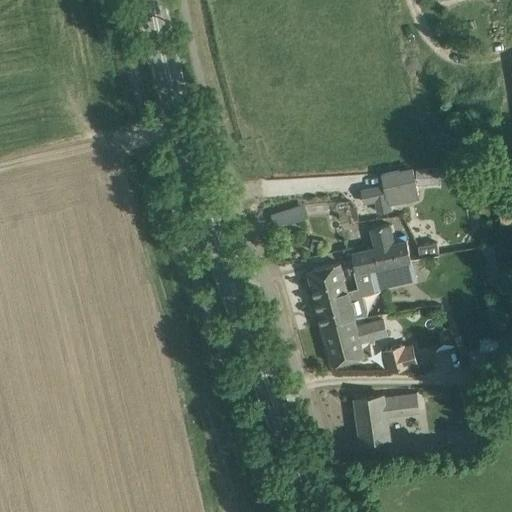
[(441,188),(461,187),(460,167),(440,167),(441,188)]
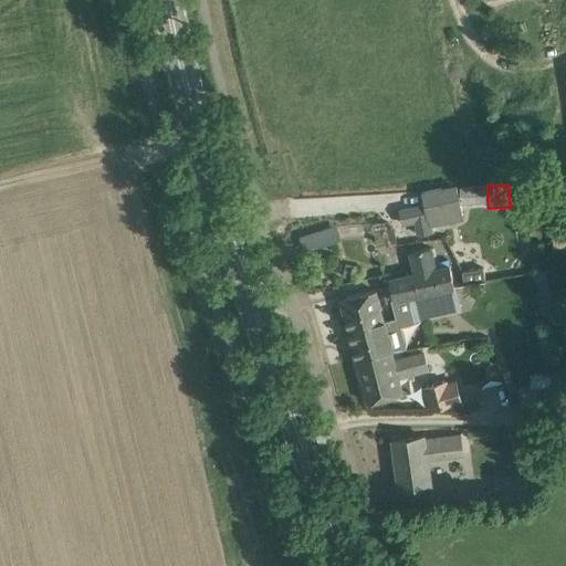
[(463,216),(461,203),(458,186),(442,190),(441,188),(423,191),(426,205),(416,207),(416,203),(412,205),(413,207),(401,210),(404,223),(416,220),(419,233),(432,230),(430,223),(438,222),(437,215),(446,213),(447,219),(463,216)]
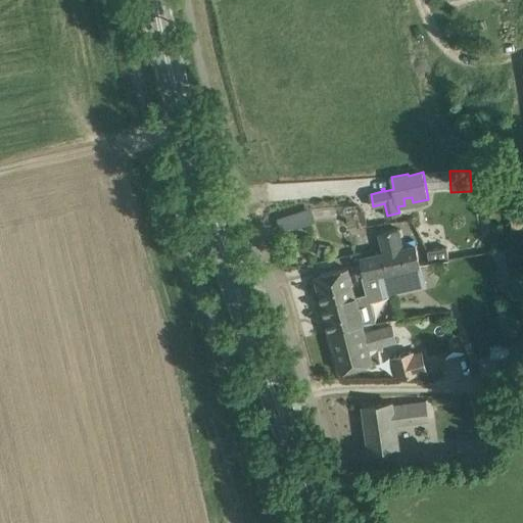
[(425,173),(426,188),(449,187),(448,172),(425,173)]
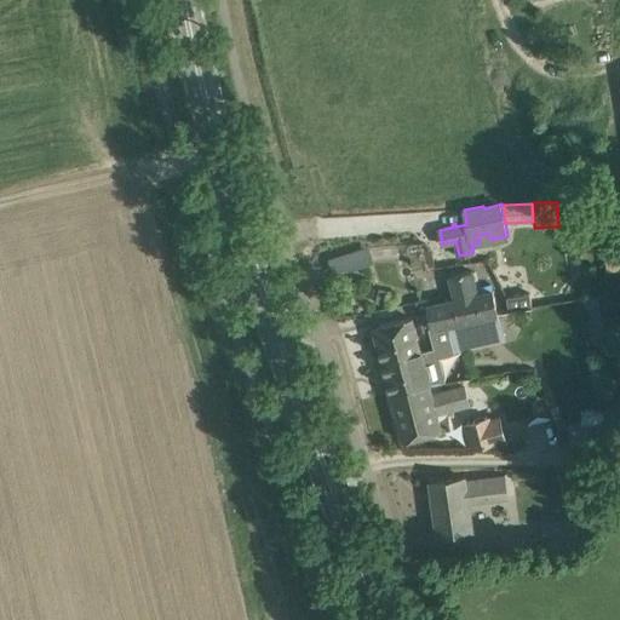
[(426,298),(415,300),(424,331),(430,329),(429,327),(442,325),(443,328),(500,316),(494,291),(478,294),(472,270),(451,275),(455,298),(436,303),(435,302),(428,299),(426,298)]
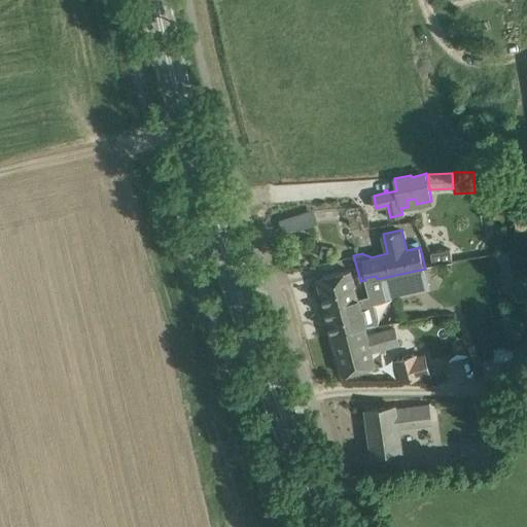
[(451,249),(431,252),(433,264),(452,259),(451,249)]
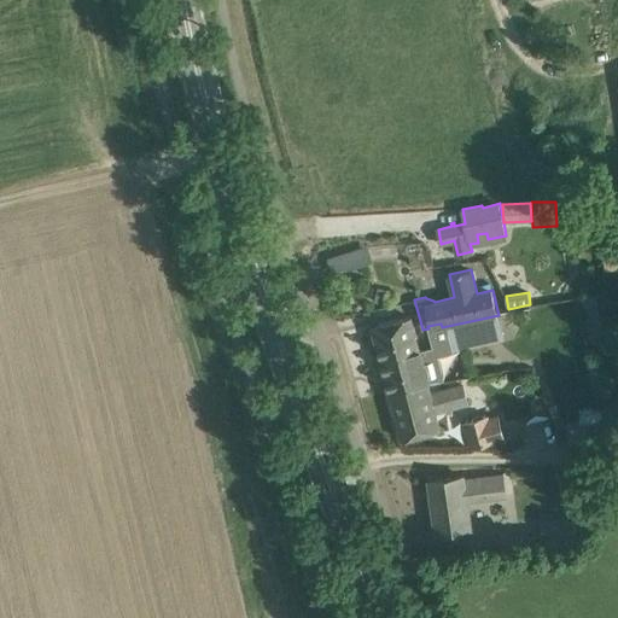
[(579,298),(589,345),(617,338),(617,319),(612,321),(606,293),(579,298)]
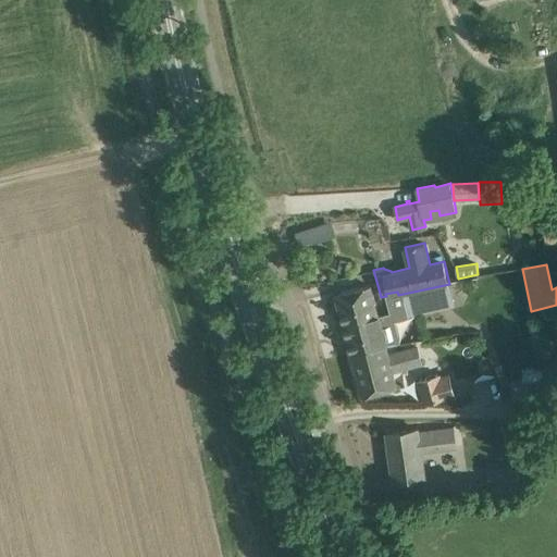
[(449,284),(398,295),(403,309),(404,314),(454,304),(449,284)]
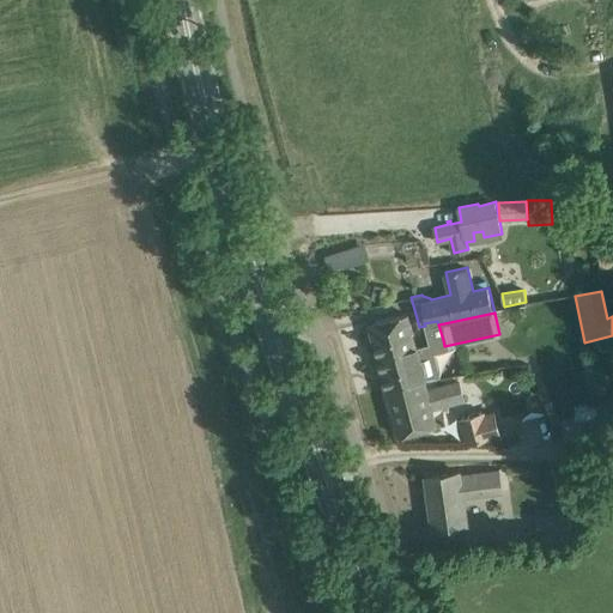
[(370,323),(378,356),(417,347),(408,314),(370,323)]
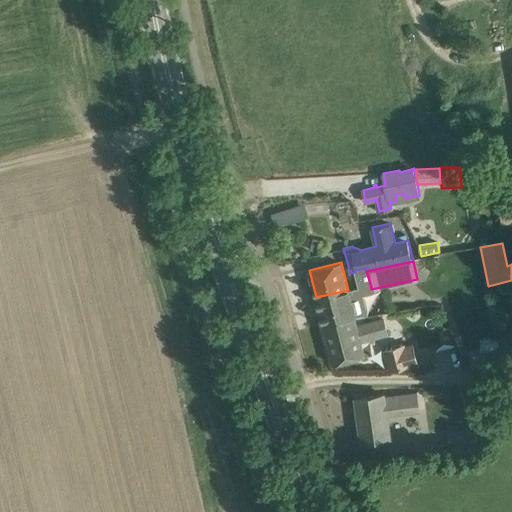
[(365,268),(354,270),(355,272),(359,287),(370,284),(366,271),(365,268)]
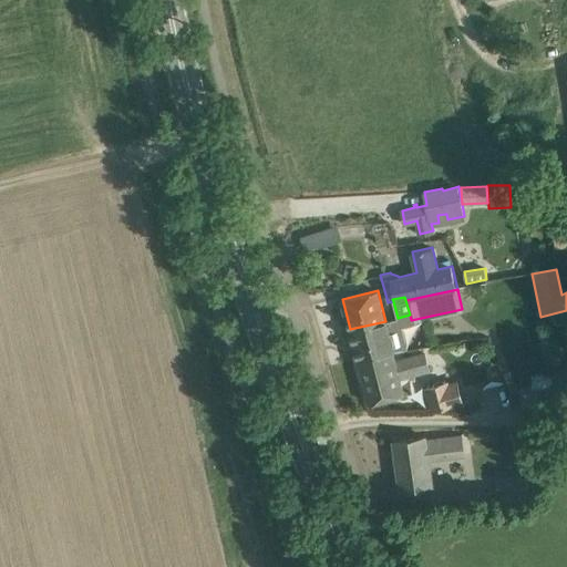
[(385,321),(350,329),(358,359),(393,350),(405,347),(400,327),(412,323),(411,320),(410,315),(398,318),(385,321)]
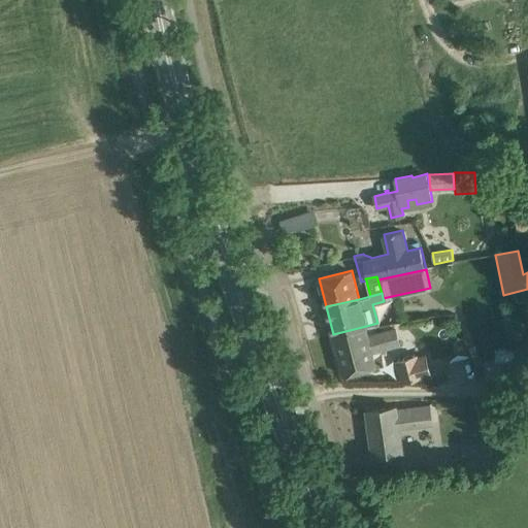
[(368,336),(366,326),(333,334),(343,374),(363,369),(376,366),(372,351),(399,343),(396,329),(368,336)]
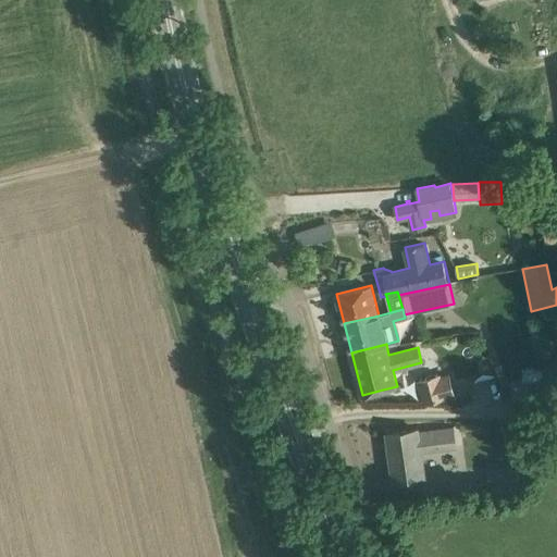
[(425,401),(455,394),(450,375),(440,379),(438,374),(420,380),(425,401)]
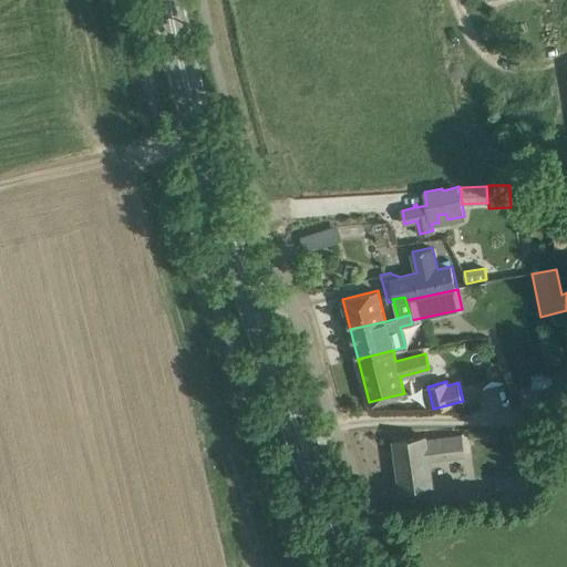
[(554,385),(523,387),(523,409),(554,408),(554,385)]
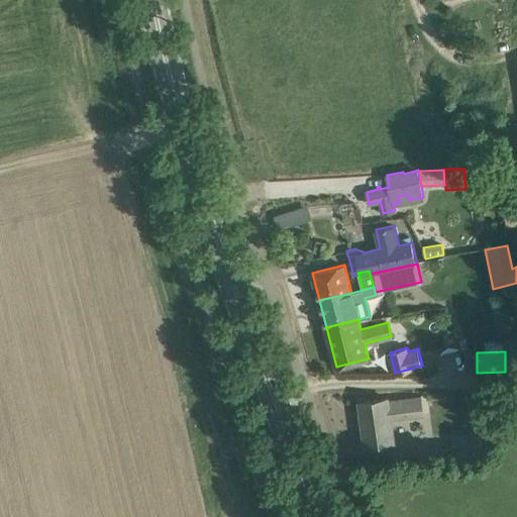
[(366,445),(386,443),(394,441),(392,428),(394,428),(392,418),(409,416),(410,428),(426,426),(423,397),(407,399),(407,403),(389,405),(388,399),(360,402),(366,445)]
